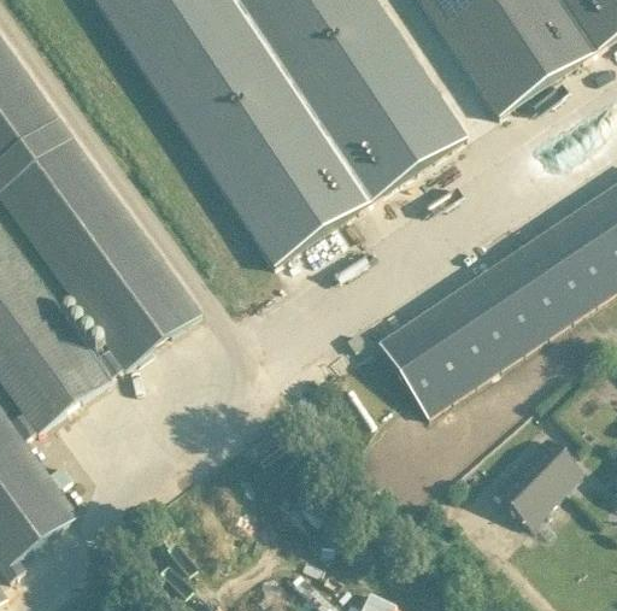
[(94,0),(275,269),(468,140),(372,0),(94,0)]
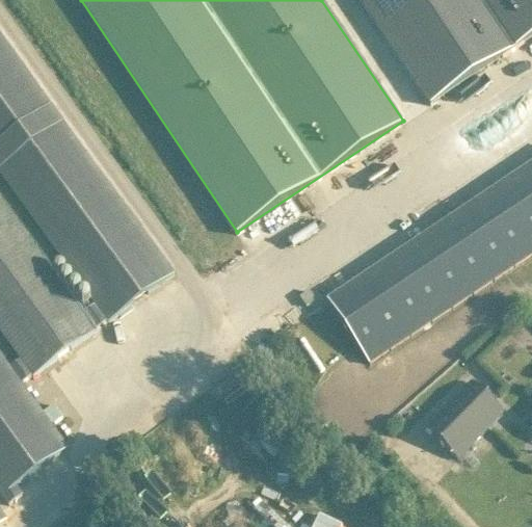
[(362,0),(430,102),(531,33),(531,0),(362,0)]
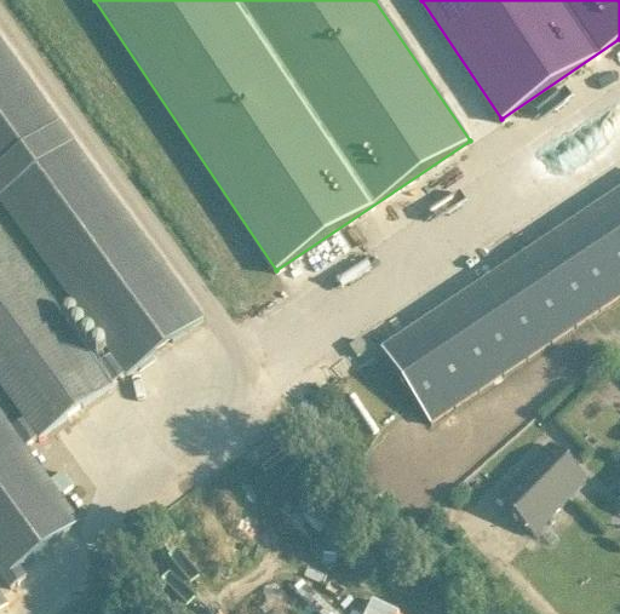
[(0,572),(10,586),(28,573),(18,561),(79,517),(59,491),(73,481),(63,468),(51,476),(26,442),(201,314),(0,35),(0,201),(108,353),(96,361),(0,228),(0,572)]
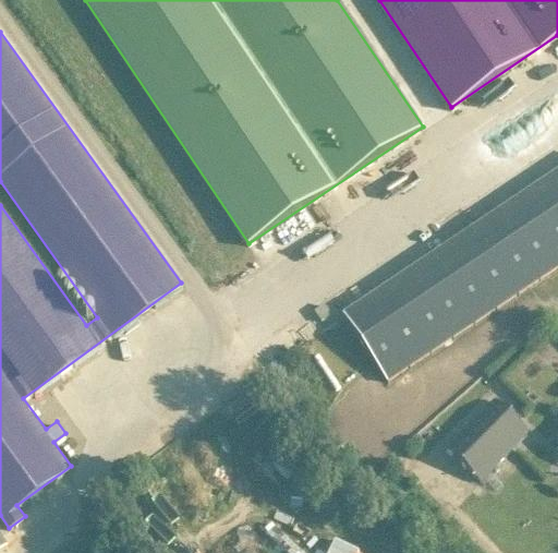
[(388,377),(557,265),(557,169),(543,180),(373,292),(366,297),(344,311),(346,312),(353,324),(388,377)]
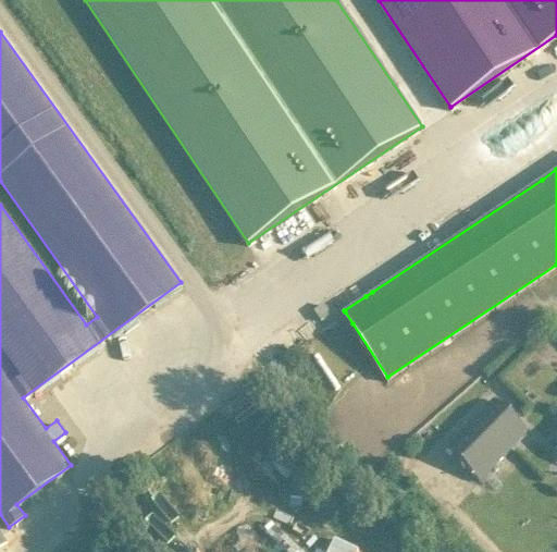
[(323,302),(314,308),(321,318),(331,311),(323,302)]
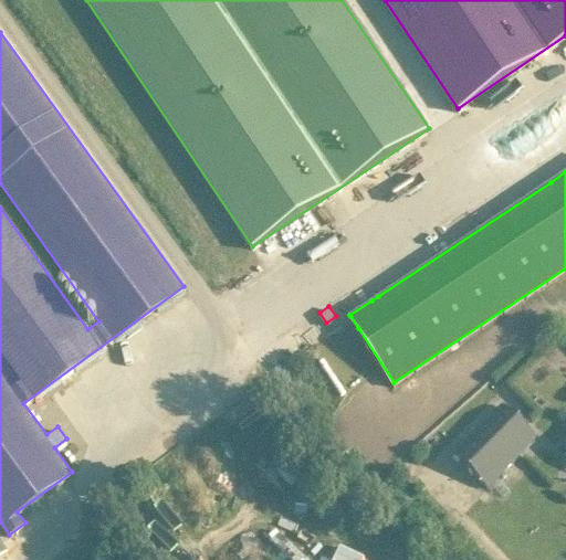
[(502,403),(453,453),(486,485),(516,456),(503,444),(523,424),(502,403)]
